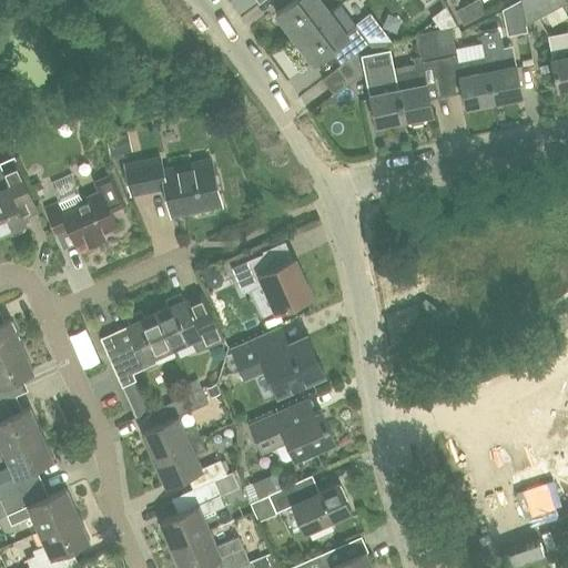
[(291,0),(290,1),(275,12),(294,38),(330,11),(321,0),(291,0)]
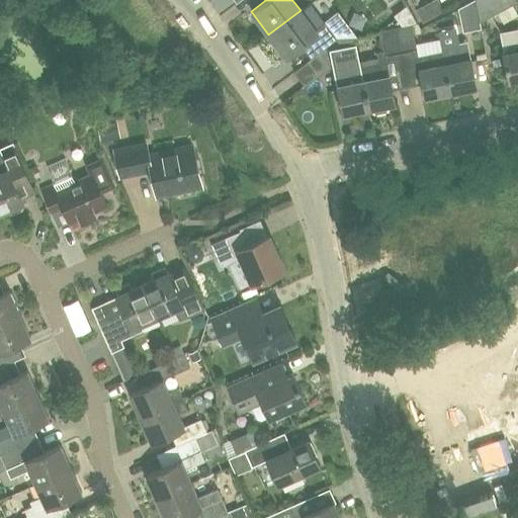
[(438,0),(431,0),(416,9),(423,22),(444,10),(438,0)]
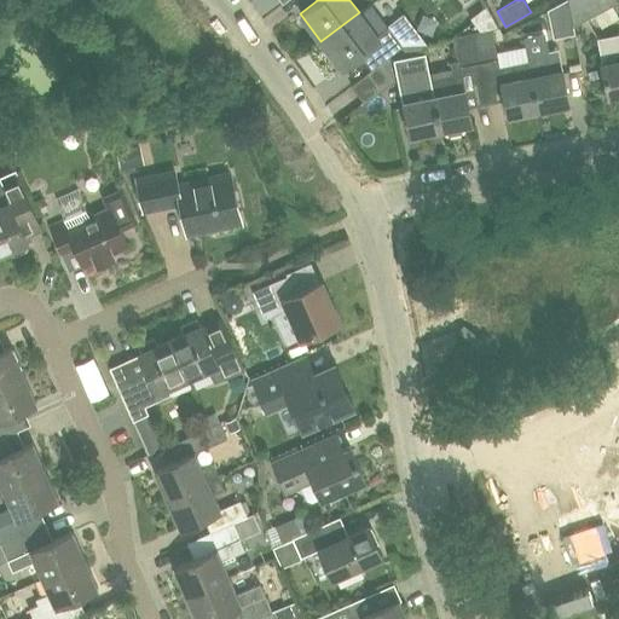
[(571,17),(567,0),(563,0),(549,9),(555,36),(574,33),(571,17)]
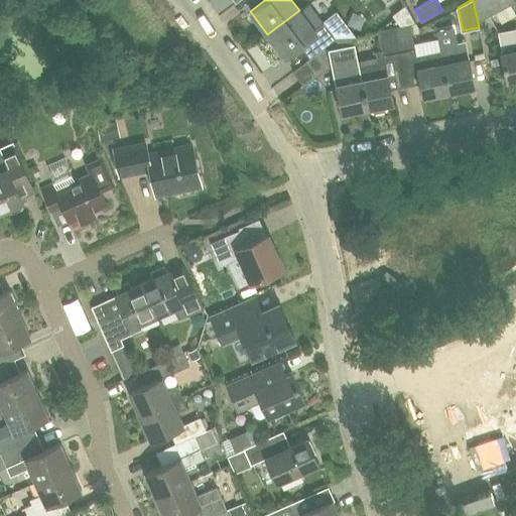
[(473,0),(476,14),(479,27),(480,32),(486,31),(484,18),(514,2),(512,0),(473,0)]
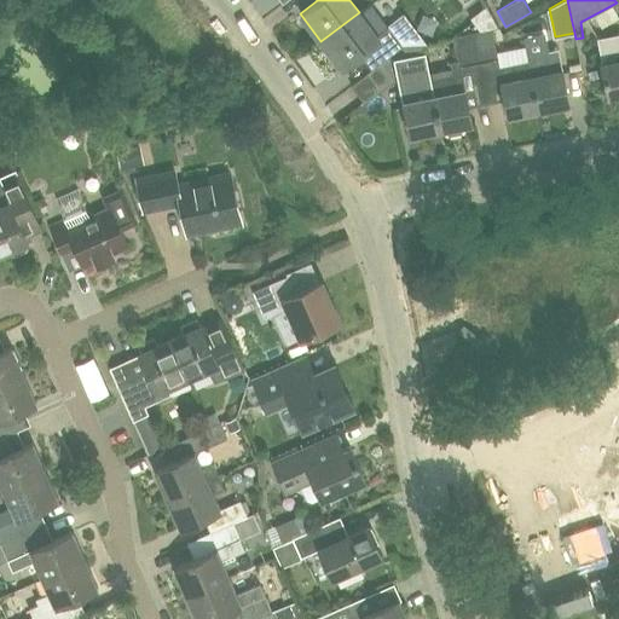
[(485,6),(470,18),(481,32),(492,29),(498,28),(485,6)]
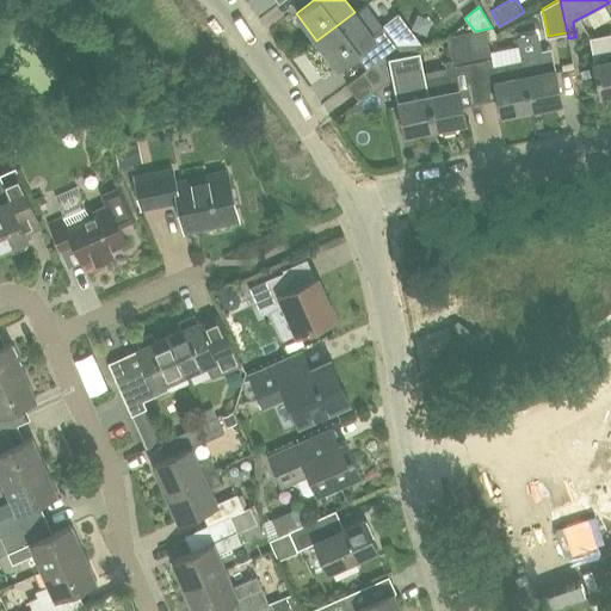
[(371,34),(355,12),(316,41),(337,68),(355,54),(365,68),(397,44),(383,25),(371,34)]
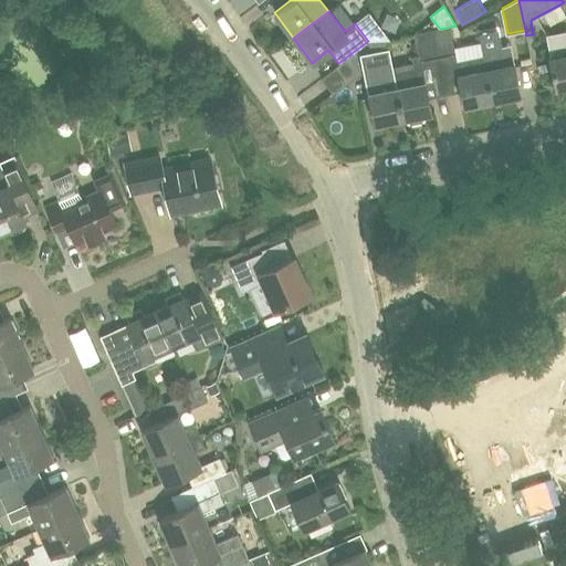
[(454,53),(450,27),(440,29),(432,31),(438,58),(454,53)]
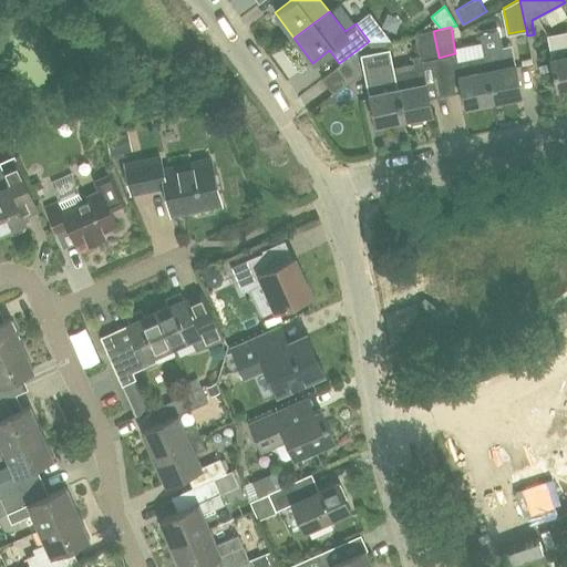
[(431,113),(432,113),(425,82),(422,69),(423,69),(421,61),(439,58),(433,31),(416,34),(420,55),(413,57),(416,70),(395,74),(404,119),(409,117),(410,121),(412,123),(422,121),(424,119),(423,114),(431,113)]
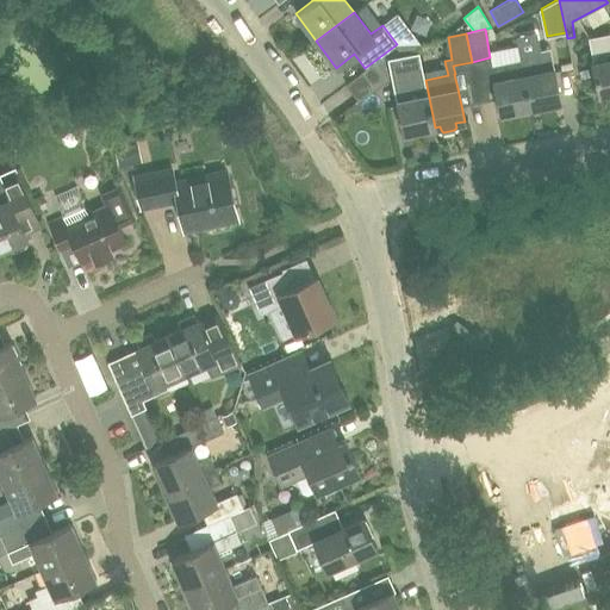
[(609,35),(590,38),(601,94),(609,92),(609,35)]
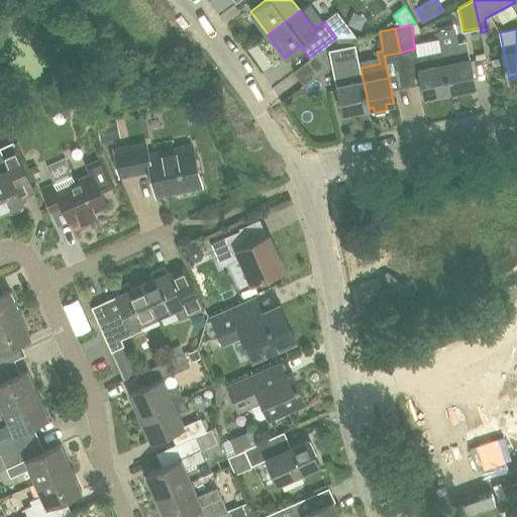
[(467,41),(455,44),(441,46),(442,50),(444,63),(449,92),(476,86),(467,41)]
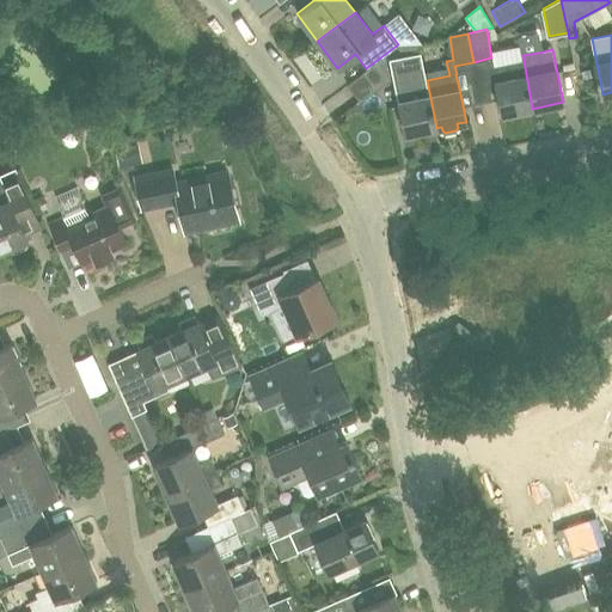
[(408,133),(436,128),(427,80),(421,53),(391,59),(407,134),(408,134),(408,133)]
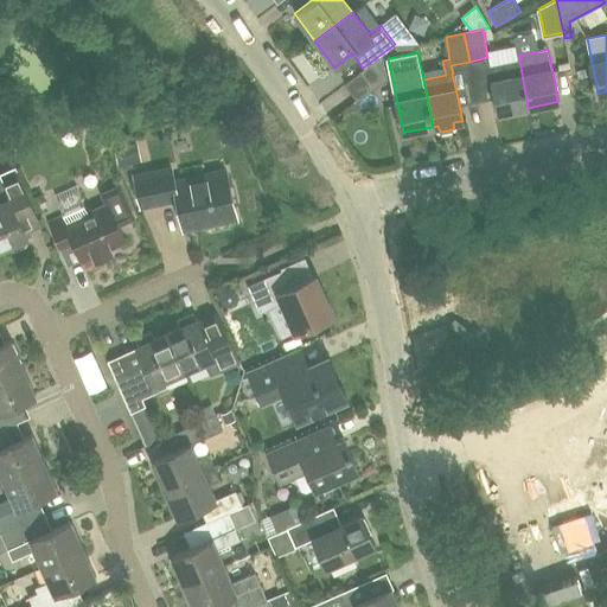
[(522,74),(519,59),(491,65),(494,80),(492,81),(499,114),(528,108),(522,74)]
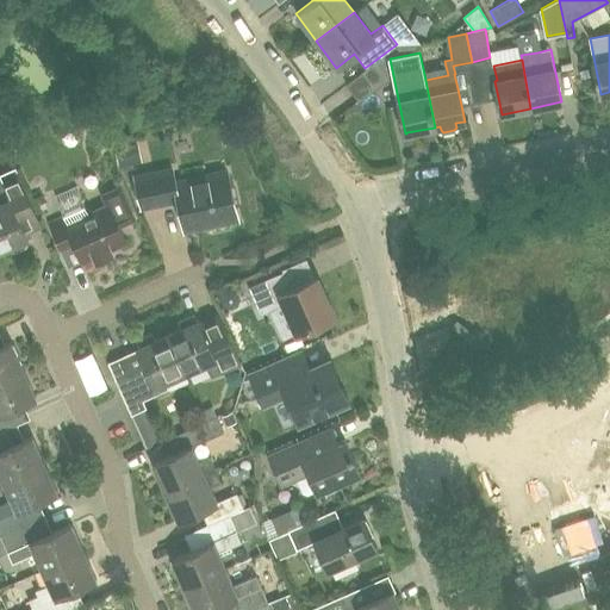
[(372,64),(348,82),(360,98),(384,80),(372,64)]
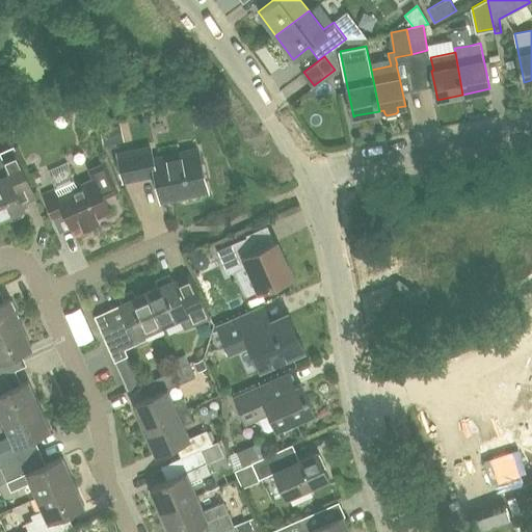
[(0,217),(1,219),(8,215),(9,218),(12,219),(23,215),(24,211),(23,209),(25,208),(23,205),(37,198),(14,145),(0,151),(0,217)]
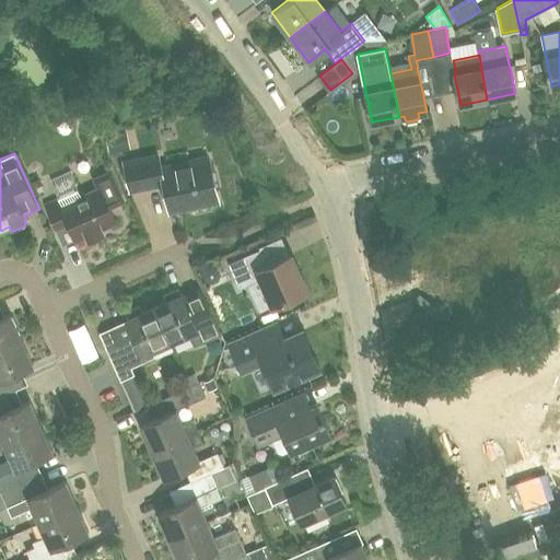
[(218,200),(209,158),(189,162),(161,167),(158,155),(124,162),(129,189),(163,183),(168,210),(218,200)]
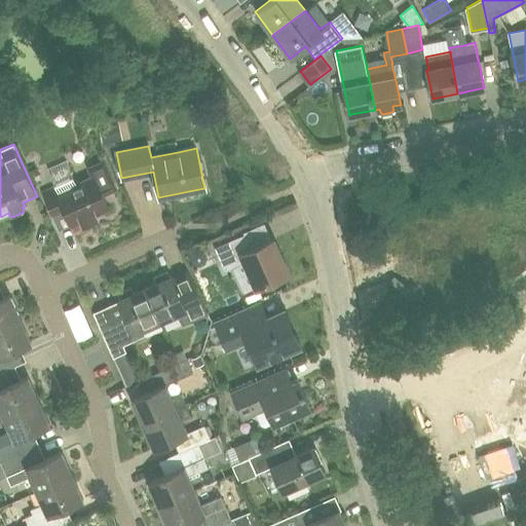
[(49,173),(55,186),(42,192),(52,216),(65,211),(71,225),(81,221),(82,224),(97,218),(96,214),(108,209),(102,194),(115,188),(105,165),(90,172),(94,180),(77,187),(68,164),(49,173)]
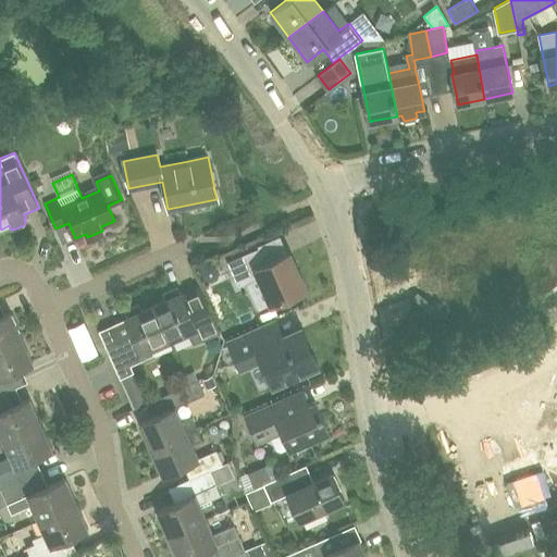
[(265,263),(258,247),(226,262),(237,286),(246,283),(260,276),(271,304),(307,287),(299,272),(298,272),(288,252),(265,263)]
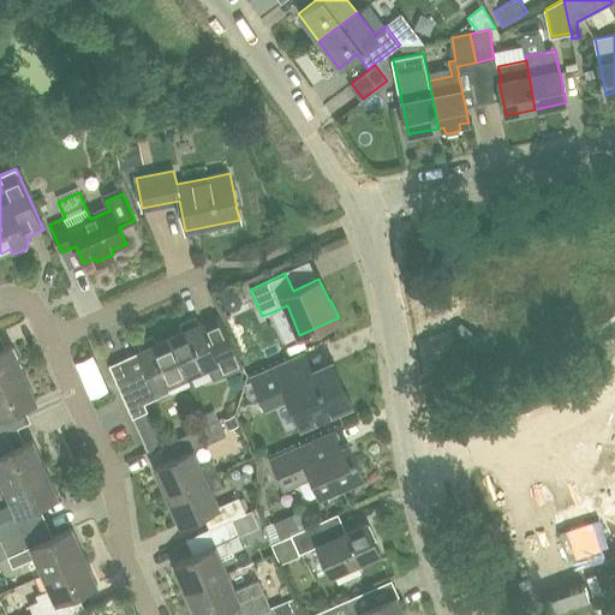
[(231,293),(228,288),(215,294),(219,304),(221,304),(224,311),(231,314),(238,310),(240,303),(237,297),(234,296),(231,293)]
